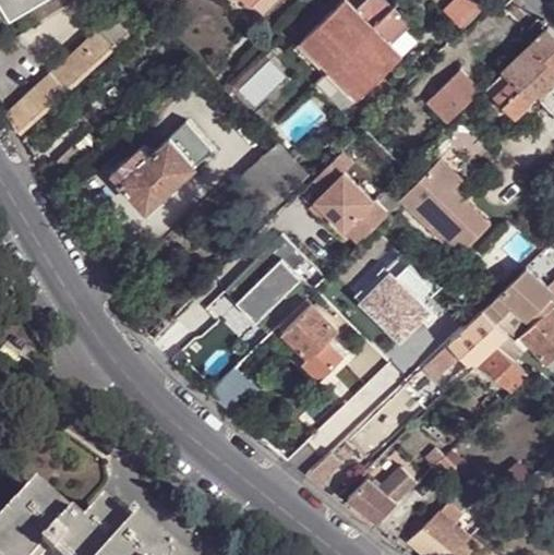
[(0,0),(11,15),(37,0),(0,0)]
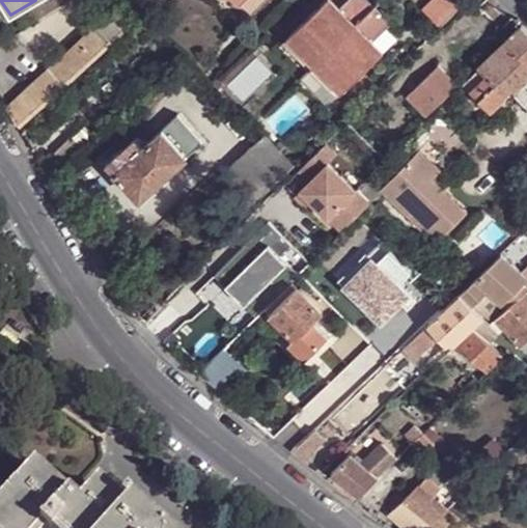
[(246,0),(227,0),(237,8),(246,0)]
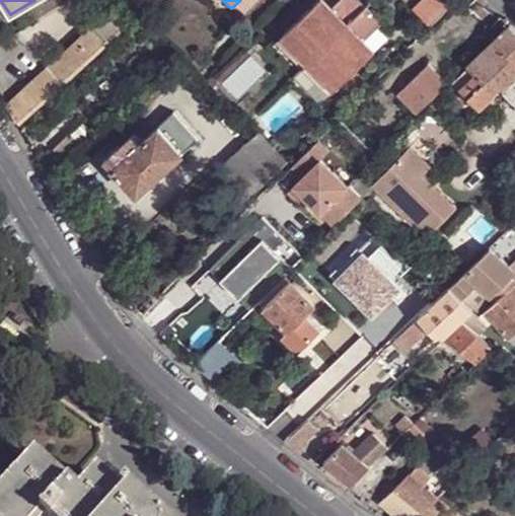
[(359,0),(342,0),(330,10),(321,0),(319,0),(280,38),(307,66),(336,93),(376,55),(366,44),(386,26),(359,0)]
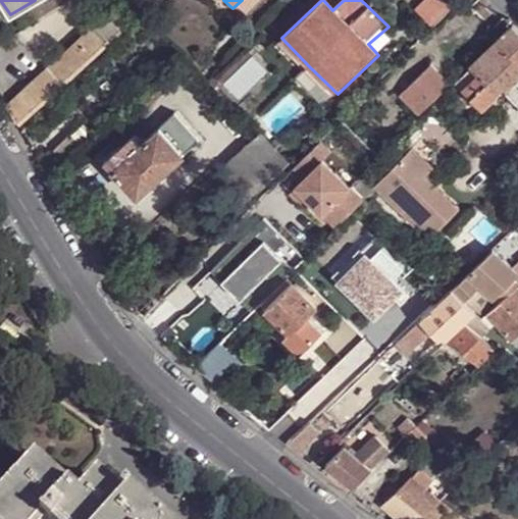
[(428,32),(452,8),(444,0),(429,0),(414,16),(428,32)]
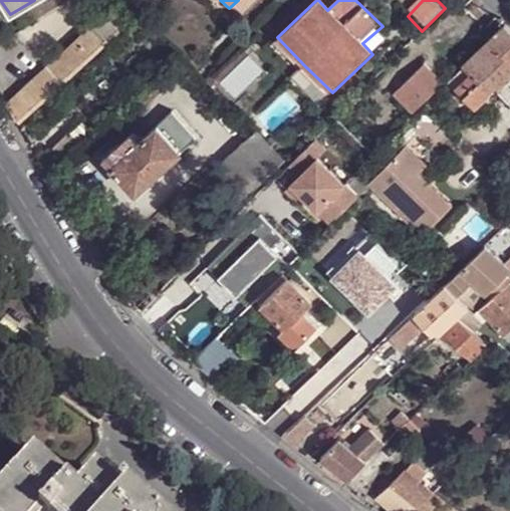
[(489,93),(509,72),(509,35),(502,27),(488,42),(495,50),(469,76),(475,84),(476,85),(484,94),(489,93)]
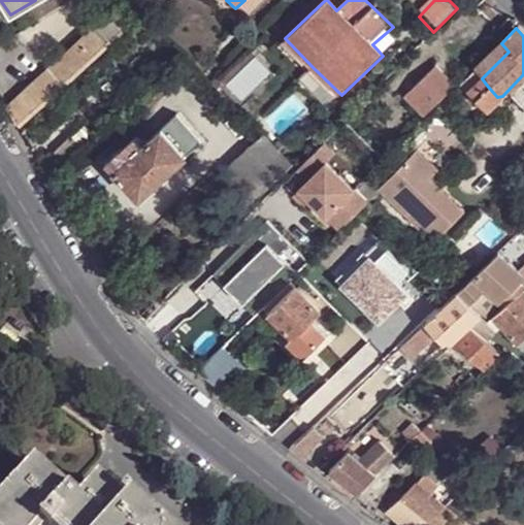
[(17,127),(101,48),(87,33),(6,110),(17,127)]
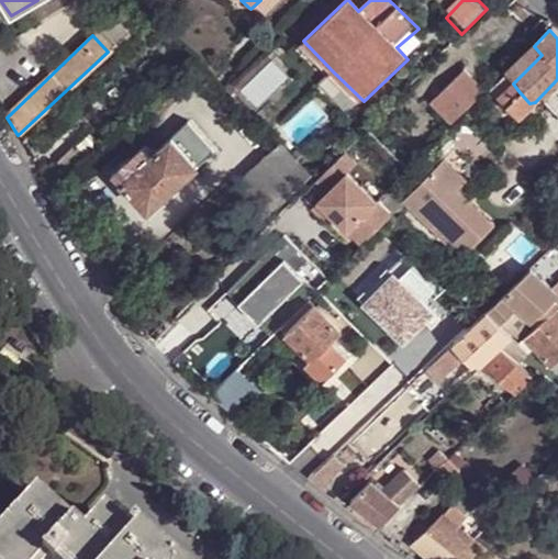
[(484,97),(499,112),(520,92),(513,84),(542,55),(534,46),(513,65),(515,66),(484,97)]
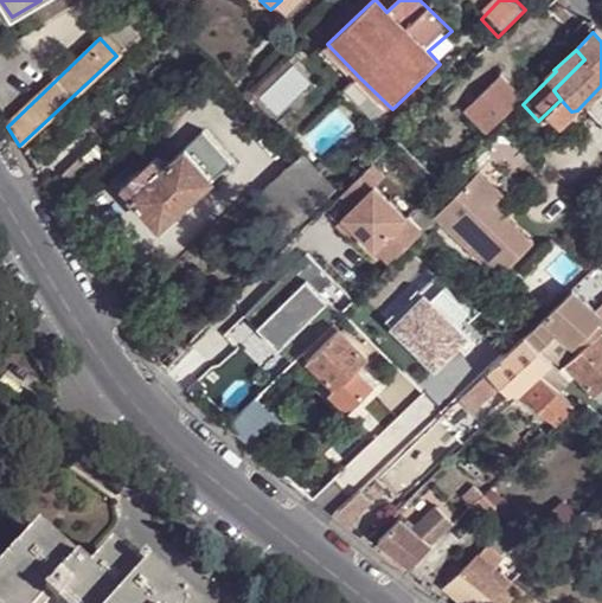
[(392,109),(359,77),(344,94),(377,126),(392,109)]
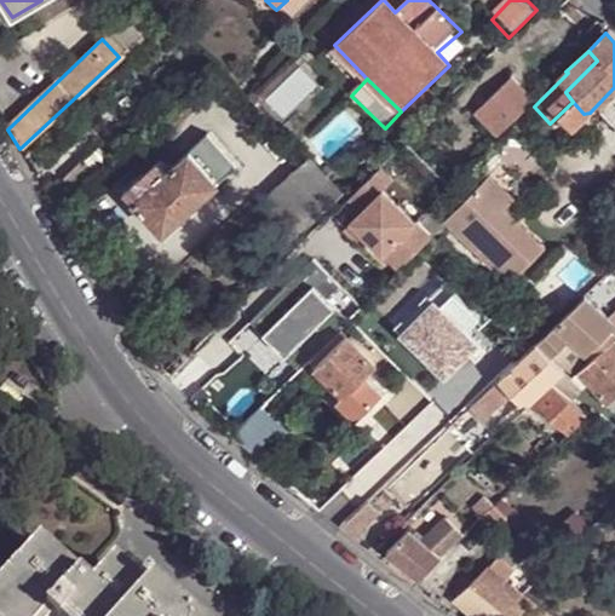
[(499,143),(534,107),(510,82),(475,119),(499,143)]
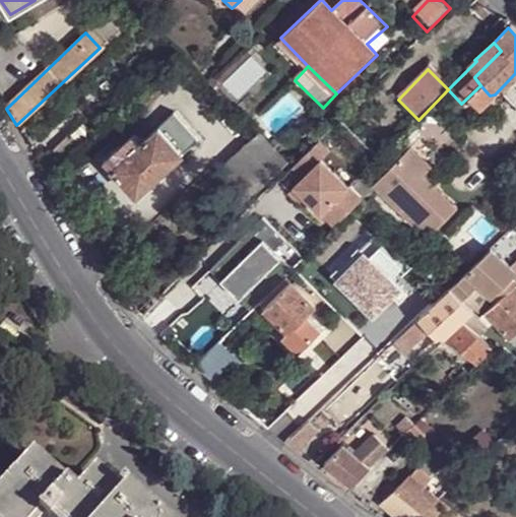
[(476,115),(496,97),(495,94),(490,95),(481,86),(465,103),(476,115)]
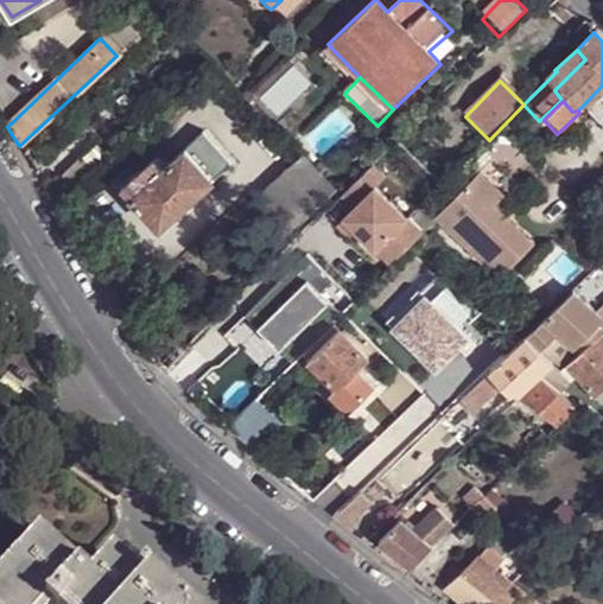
[(211,182),(229,165),(202,133),(183,150),(211,182)]
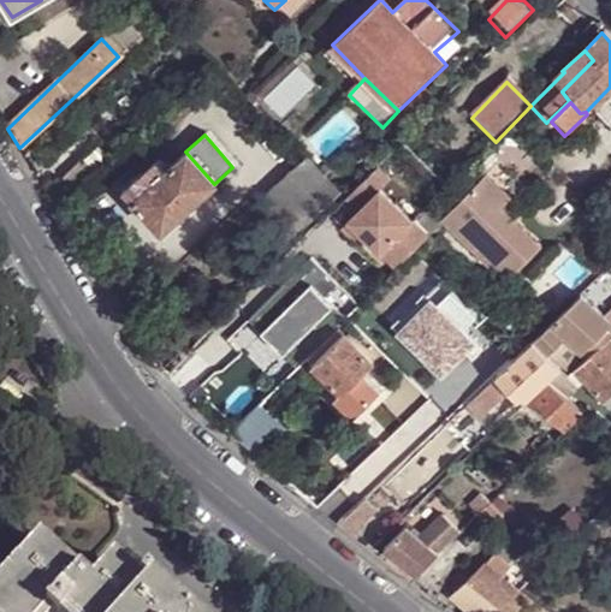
[(160,233),(214,184),(185,152),(165,171),(144,189),(131,202),(160,233)]
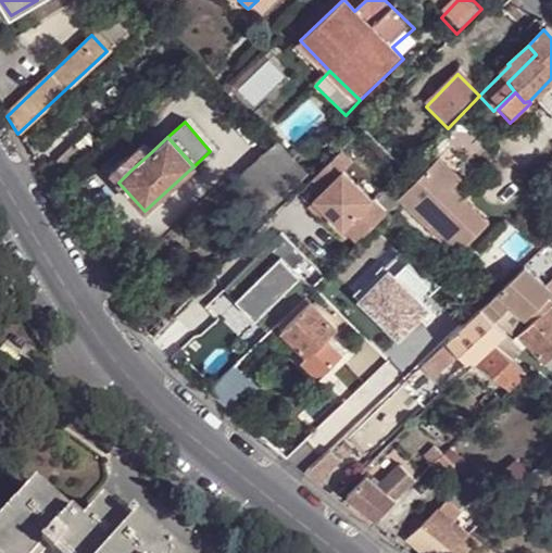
[(85,161),(98,148),(88,138),(75,151),(85,161)]
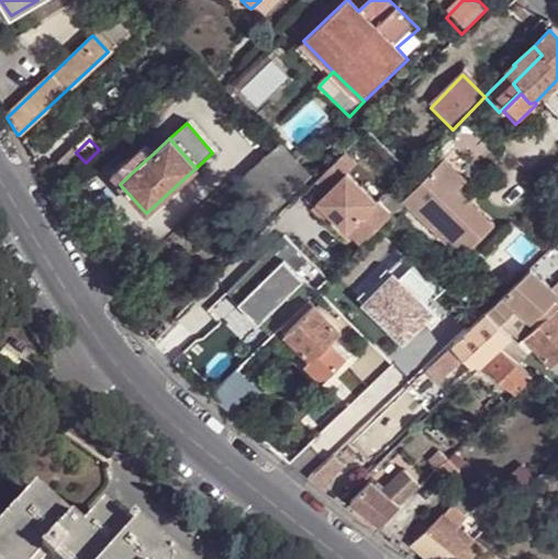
[(132,172),(151,156),(143,146),(124,165),(132,172)]
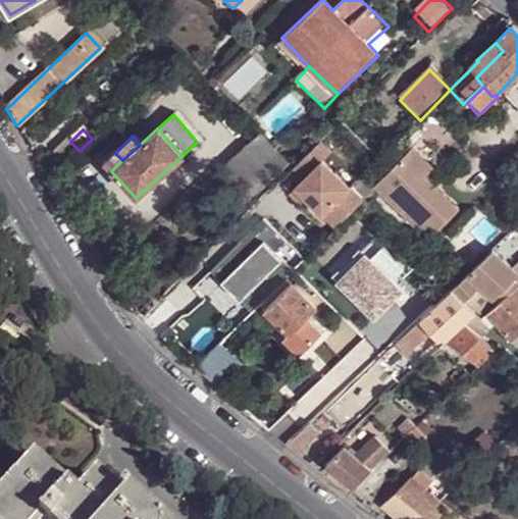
[(352,190),(323,160),(332,151),(320,140),(291,168),(304,180),(294,190),(334,230),(364,201),(362,200),(352,190)]
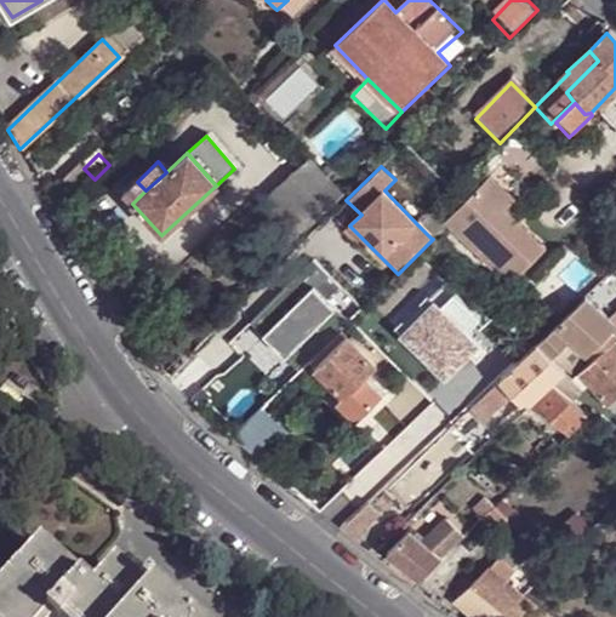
[(512,201),(489,177),(444,223),(509,285),(543,249),(503,210),(512,201)]
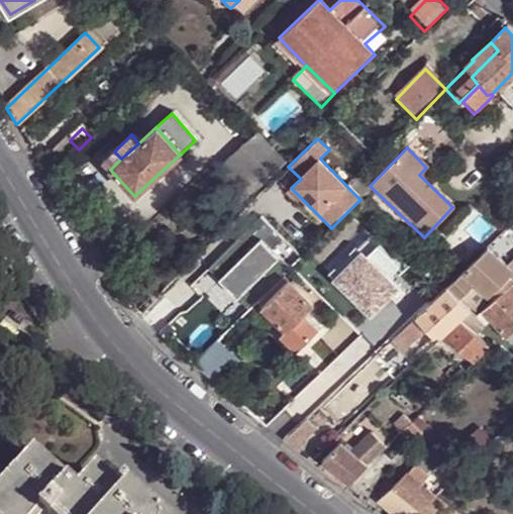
[(110,170),(121,159),(114,151),(112,148),(102,160),(110,170)]
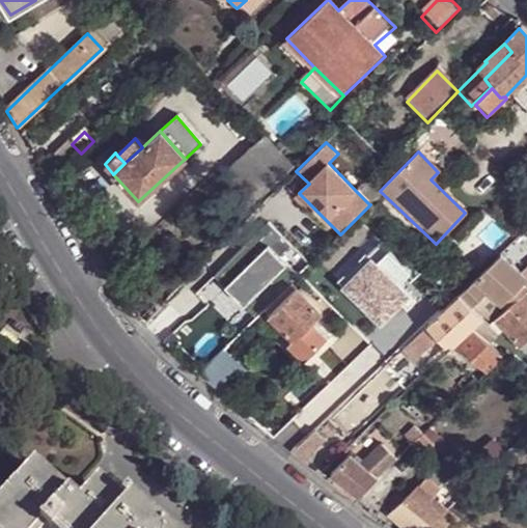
[(58,176),(64,170),(54,160),(48,165),(58,176)]
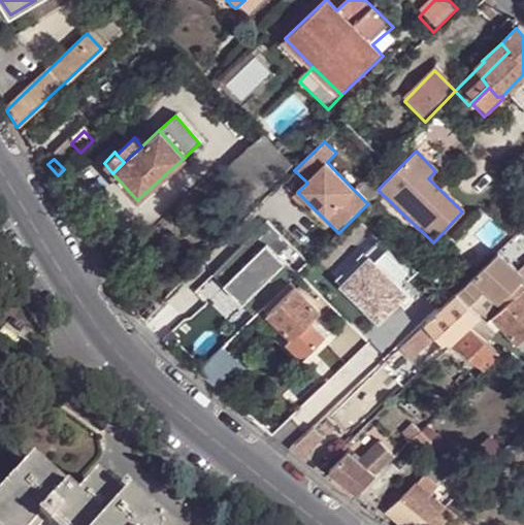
[(366,202),(372,196),(362,186),(360,188),(356,192),(366,202)]
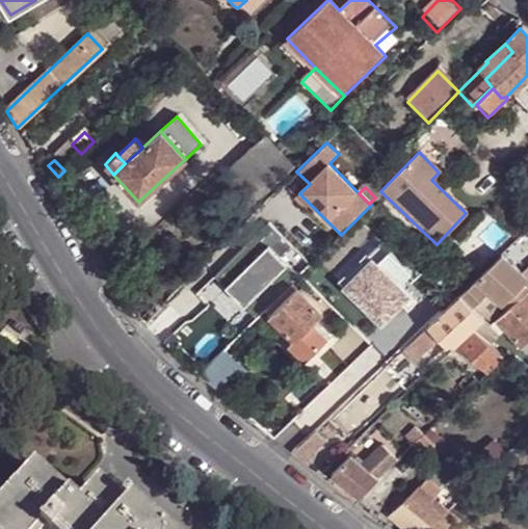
[(223,269),(234,281),(226,288),(257,320),(265,311),(290,286),(298,278),(280,259),(291,247),(268,225),(223,269)]
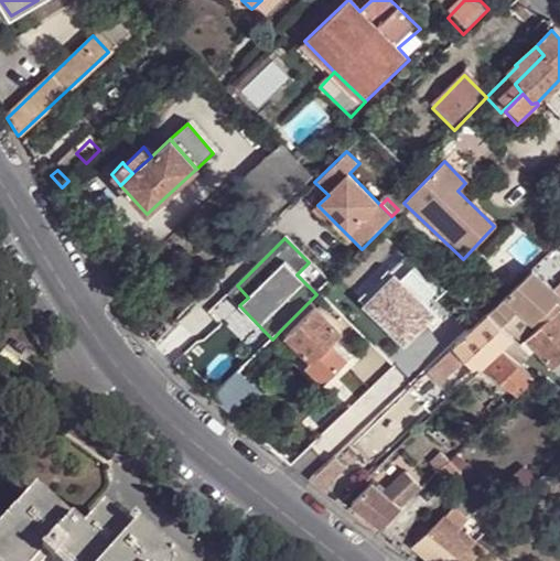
[(532,325),(559,298),(559,297),(555,291),(532,271),(505,298),(517,311),(532,325)]
